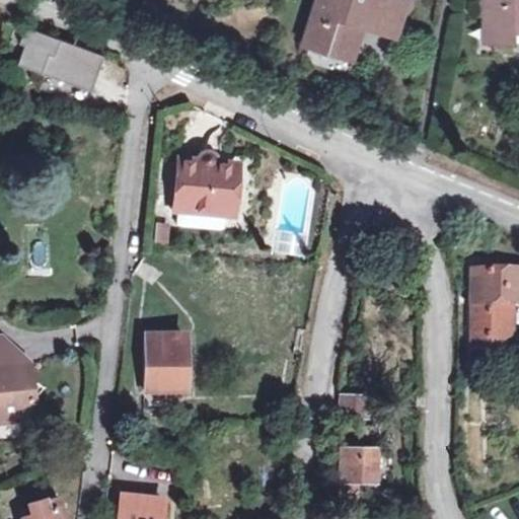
[(320,0),(307,43),(349,57),(360,20),(367,22),(397,32),(406,1),(402,0),(320,0)]
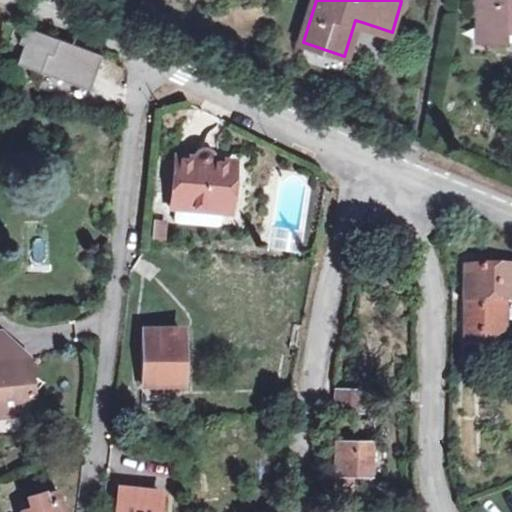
[(511,32),(511,0),(477,0),(478,43),(507,43),(507,32),(511,32)]
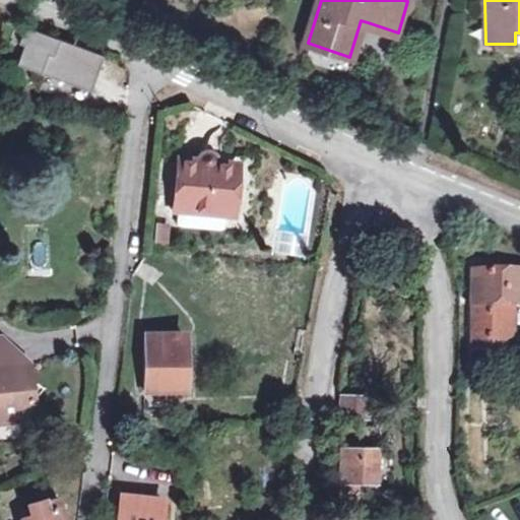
[(361,20),(349,57),(356,59),(368,22),(361,20)]
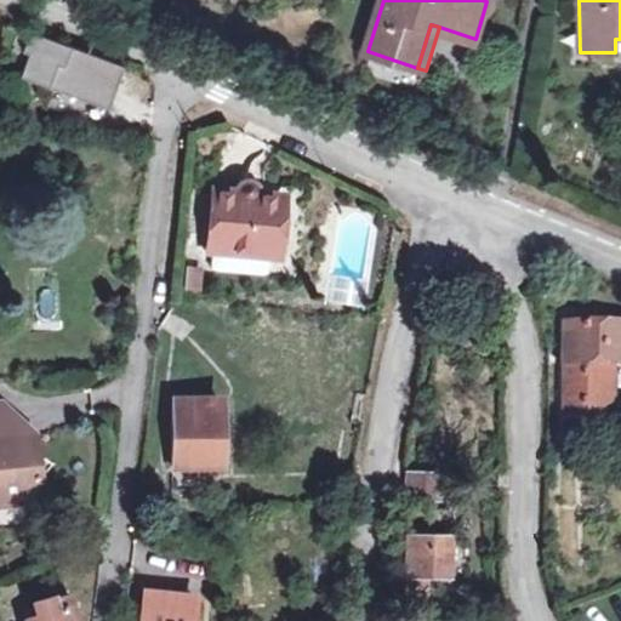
[(117,64),(28,34),(23,47),(32,51),(23,75),(103,102),(117,64)]
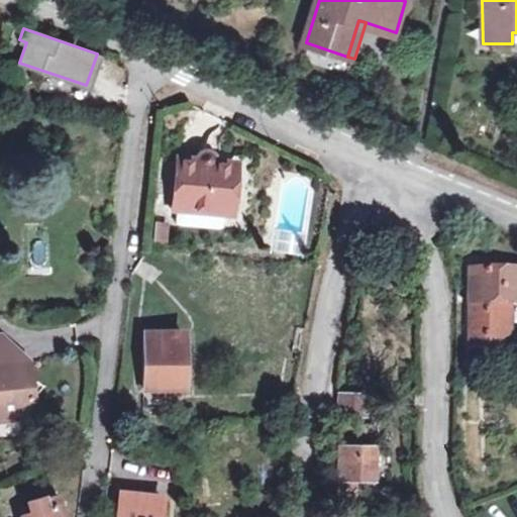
[(196,163),(175,162),(171,211),(176,211),(175,225),(176,227),(179,228),(214,231),(217,230),(219,228),(220,215),(226,215),(230,166),(210,164),(209,161),(207,158),(204,157),(200,158),(197,160),(196,163)]
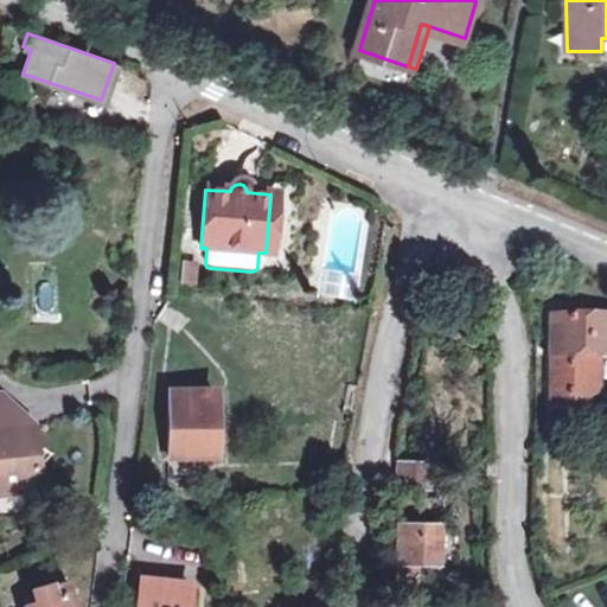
[(561,318),(583,318),(585,305),(561,304),(561,318)]
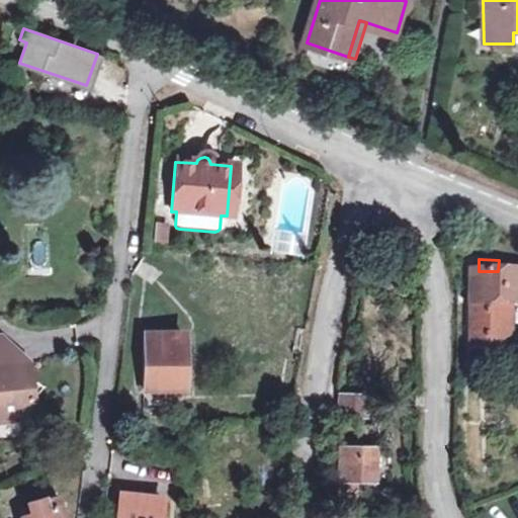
[(517,271),(498,271),(479,271),(475,271),(472,347),(514,348),(515,304),(517,304),(517,271)]
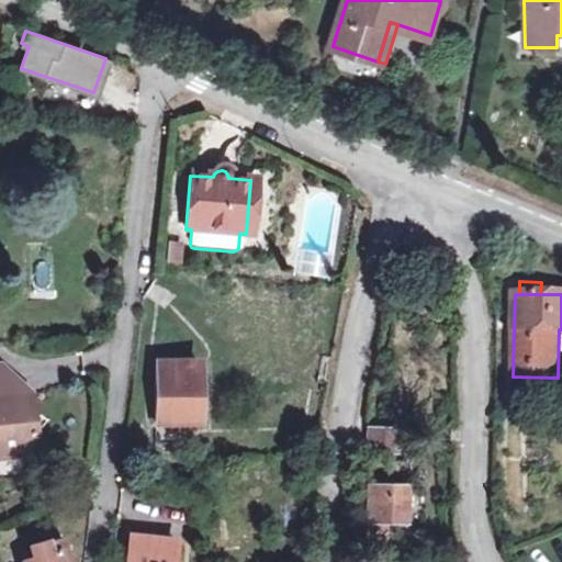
[(155,362),(156,423),(178,423),(178,417),(199,417),(198,362),(155,362)]
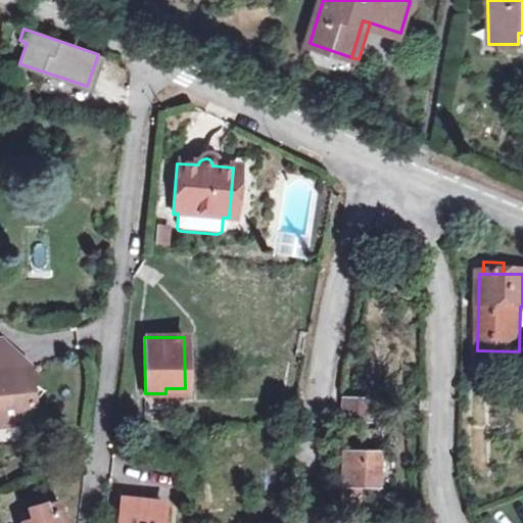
[(0,428),(13,427),(31,406),(28,382),(22,383),(20,367),(15,368),(13,354),(0,355),(0,428)]
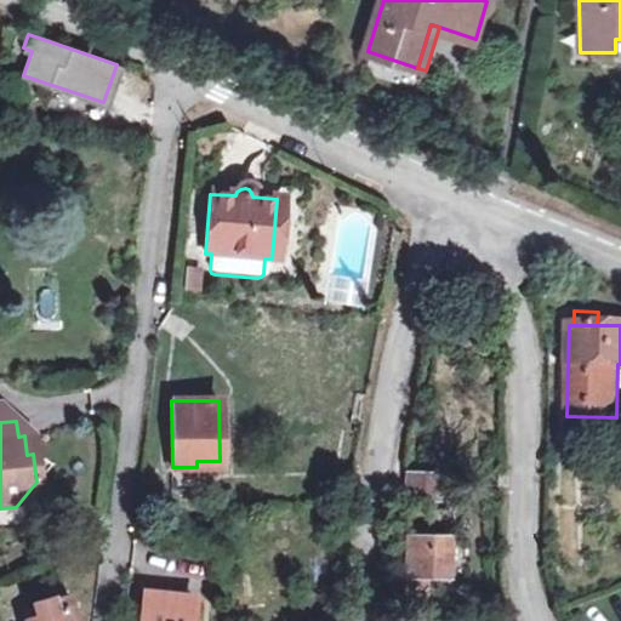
[(404,469),(403,496),(436,497),(436,471),(404,469)]
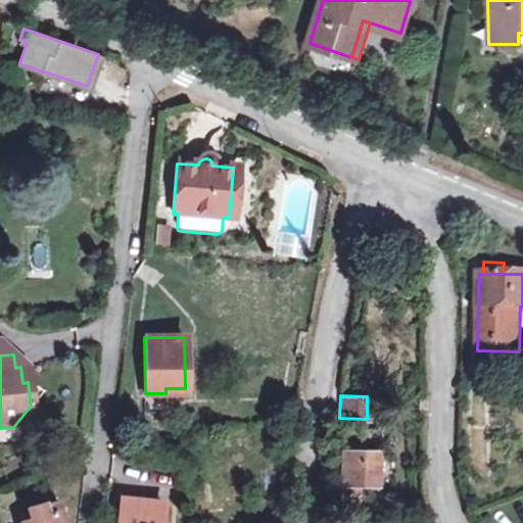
[(342,498),(357,500),(358,485),(376,486),(377,453),(343,452),(342,498)]
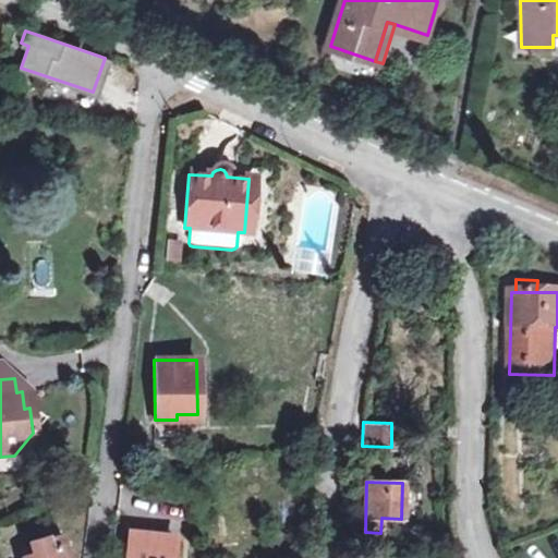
[(129,557),(170,557),(173,540),(132,534),(129,557)]
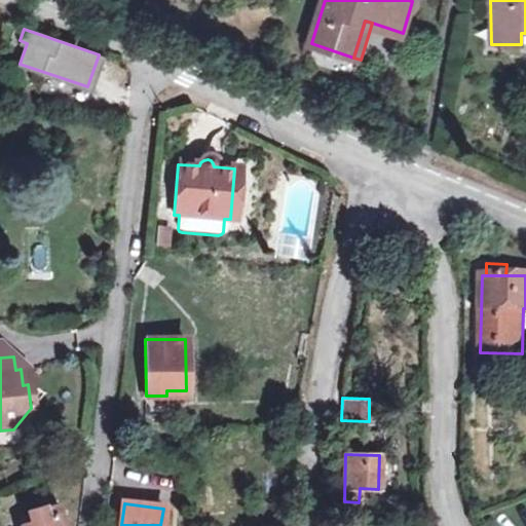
[(22,525),(57,525),(53,516),(48,518),(45,508),(27,513),(30,523),(22,525)]
